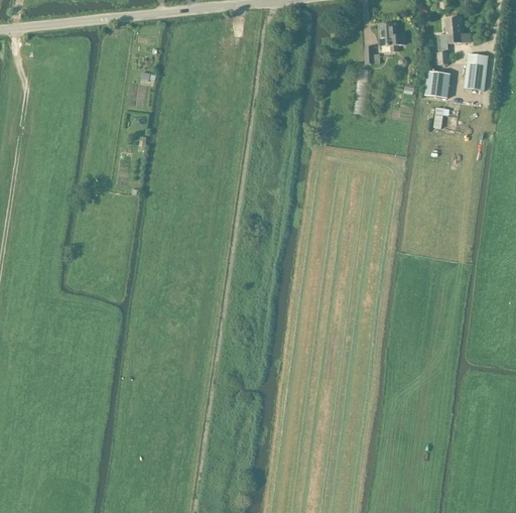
[(445,33),(437,34),(438,49),(447,49),(447,43),(471,41),(470,33),(461,33),(460,18),(444,19),(445,33)]
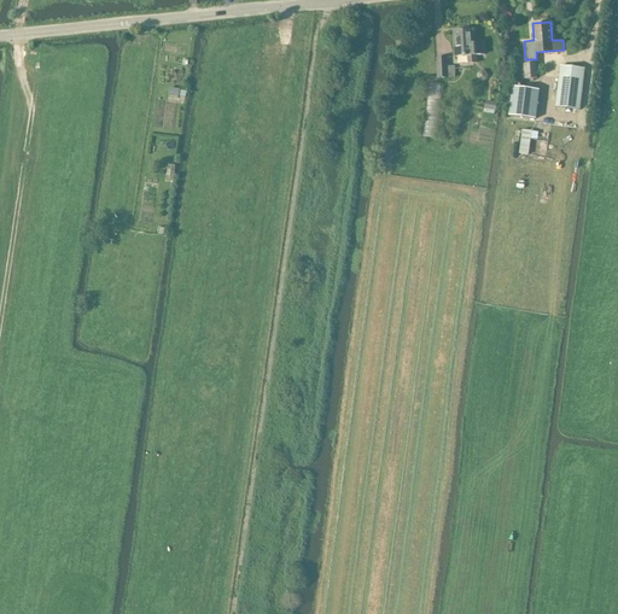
[(472,28),(453,29),(455,54),(467,53),(468,60),(476,60),(476,52),(484,52),(483,40),(473,41),(472,28)]
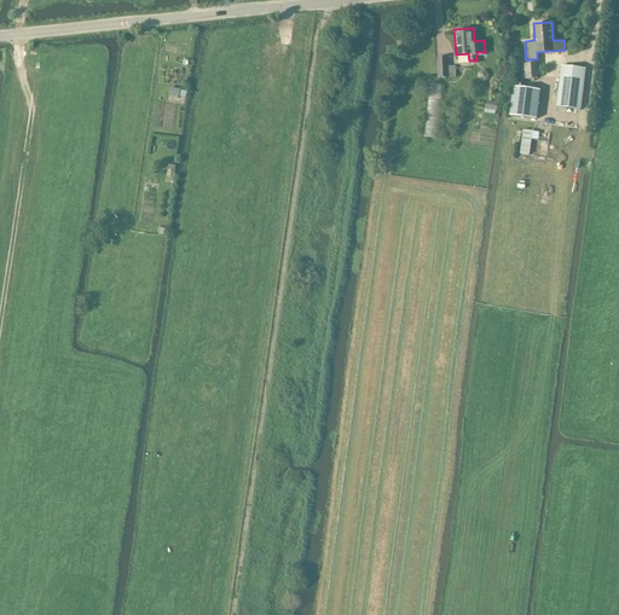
[(440,56),(437,56),(437,59),(438,75),(447,75),(456,74),(455,63),(447,63),(446,56),(440,56)]
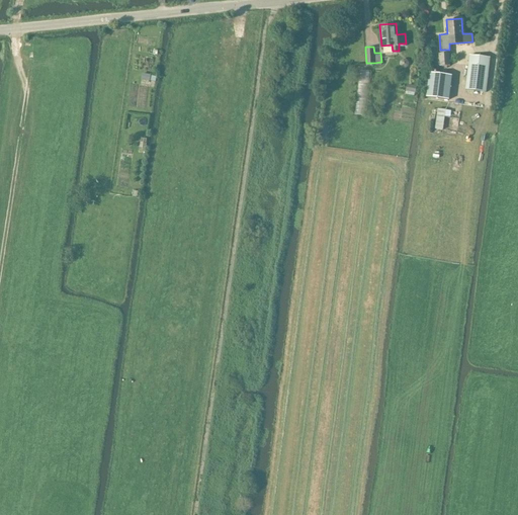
[(449,51),(433,53),(434,65),(450,63),(449,51)]
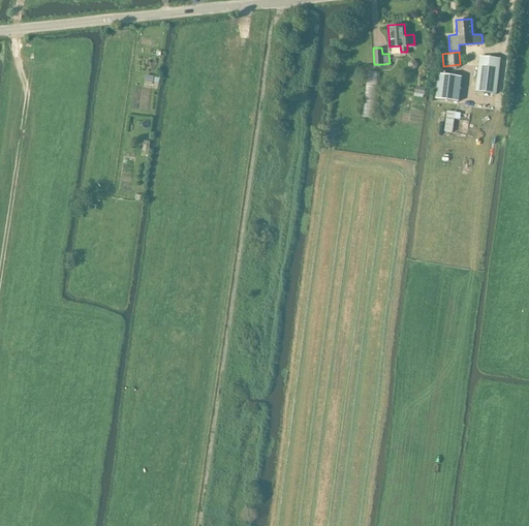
[(479,55),(475,89),(495,92),(496,88),(499,57),(483,55),(479,55)]
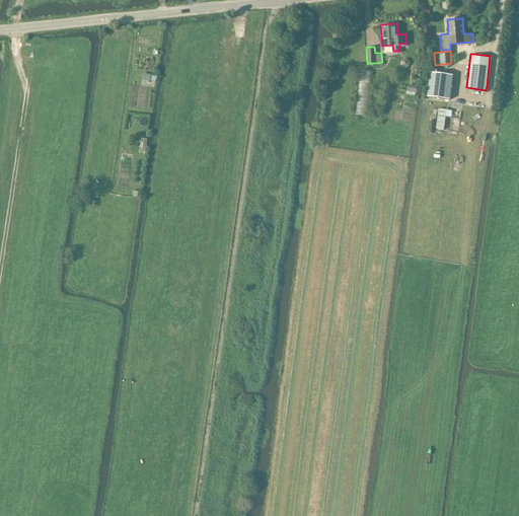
[(400,63),(403,66),(406,66),(410,64),(410,60),(408,57),(403,57),(400,59),(400,63)]
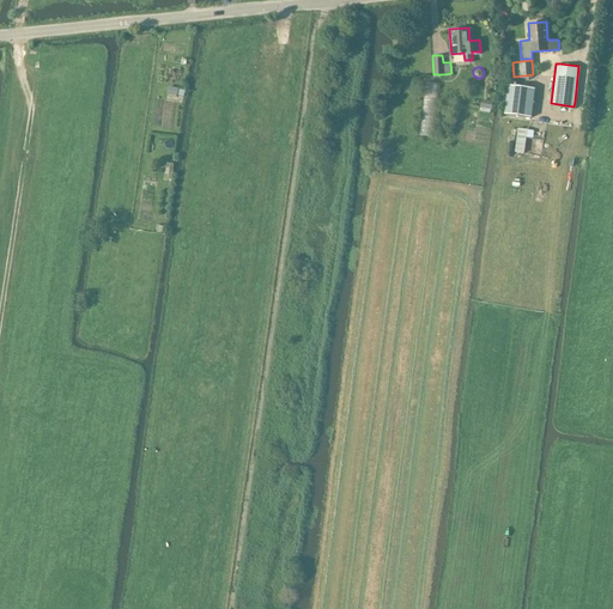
[(508,84),(504,111),(530,115),(534,87),(508,84)]
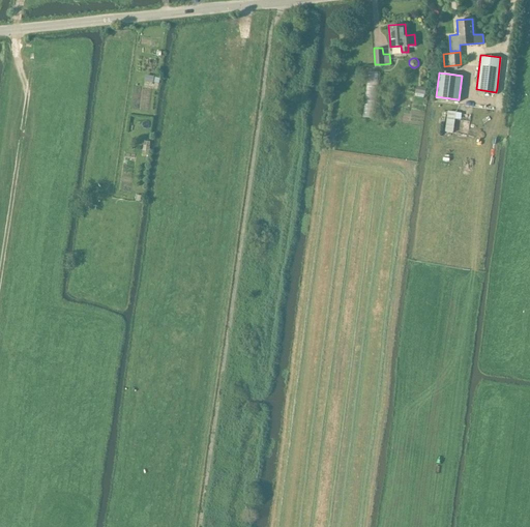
[(416,84),(415,94),(423,95),(425,85),(416,84)]
